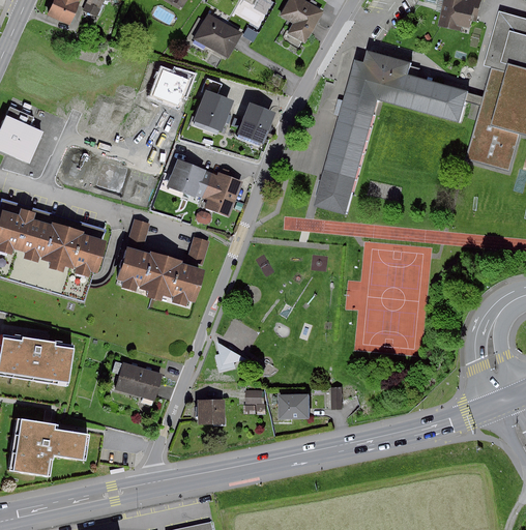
[(46,0),(41,10),(66,21),(75,0),(46,0)]
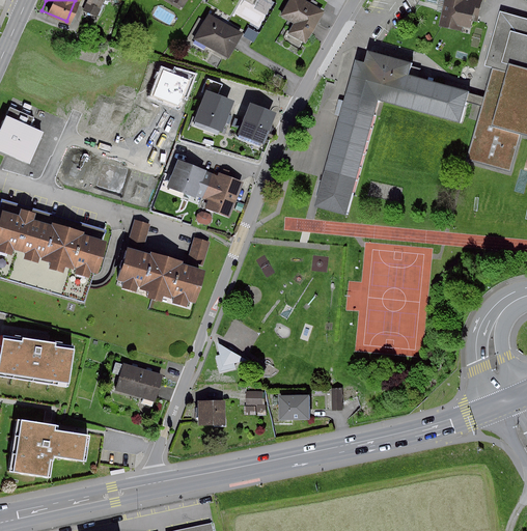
[(101,0),(84,0),(81,9),(94,16),(101,0)]
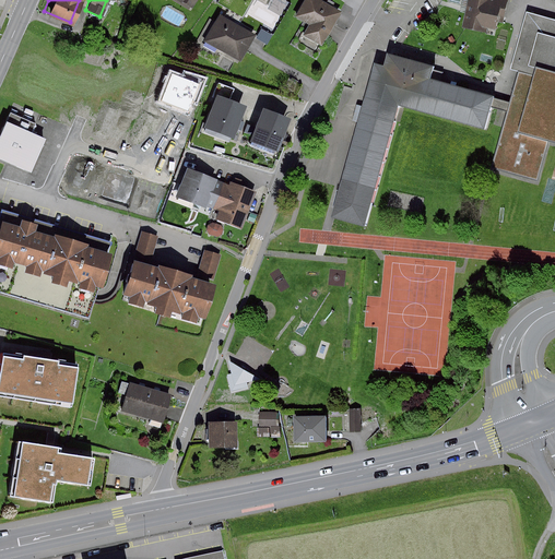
[(319,43),(337,10),(318,0),(297,0),(291,14),(306,22),(300,33),(319,43)]
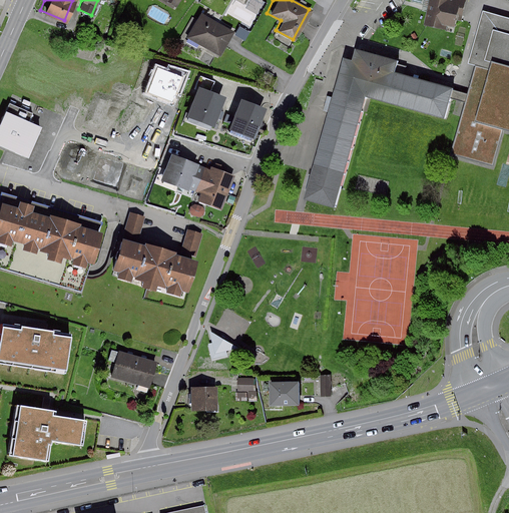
[(460,20),(463,0),(427,0),(423,23),(445,27),(445,25),(453,26),(454,19),(460,20)]
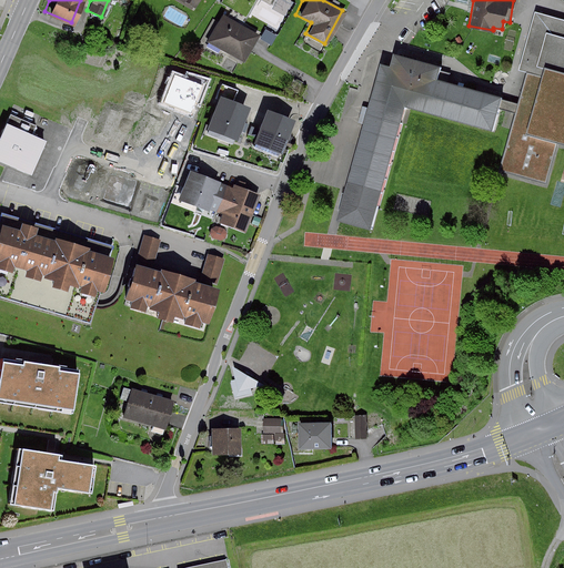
[(496,107),(515,112),(500,169),(546,181),(556,141),(563,142),(563,18),(534,11),(520,68),(525,70),(517,101),(435,79),(439,66),(392,52),(389,66),(378,62),(335,219),(369,227),(402,104),(491,128),(496,107)]
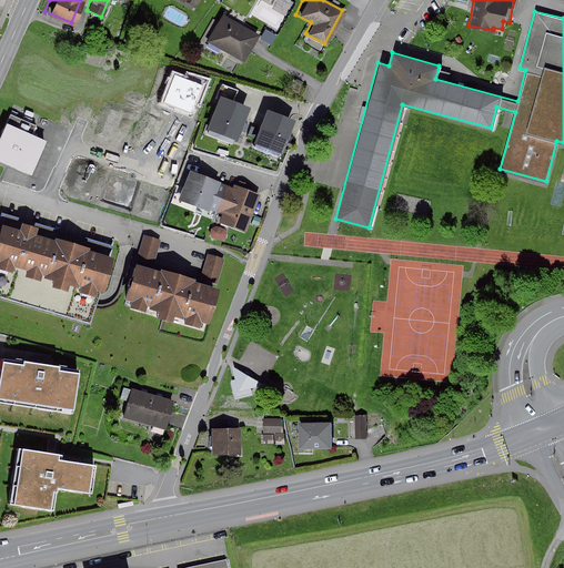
[(255,31),(221,12),(204,40),(239,60),(255,31)]
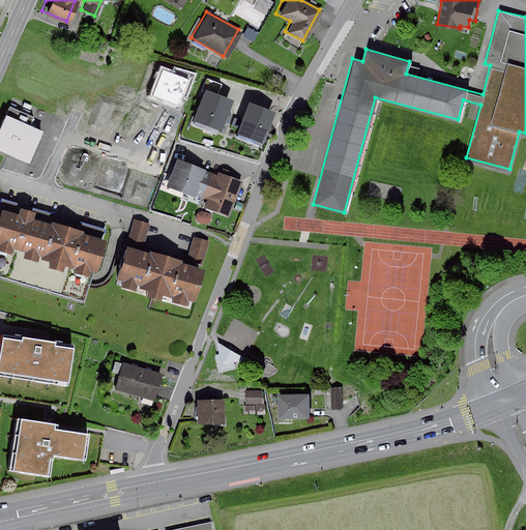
[(255,32),(244,27),(241,33),(252,38),(255,32)]
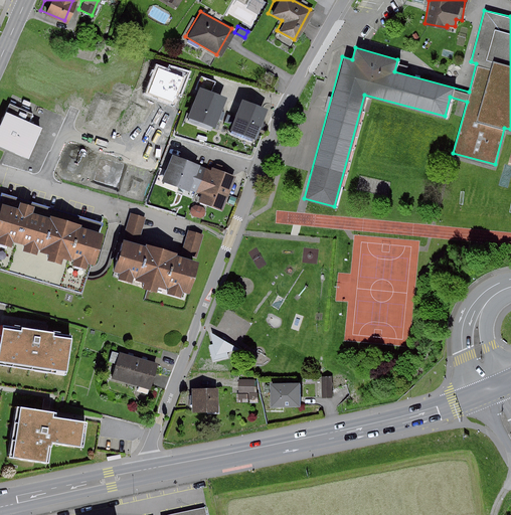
[(212,79),(198,74),(183,116),(208,125),(218,96),(208,92),(212,79)]
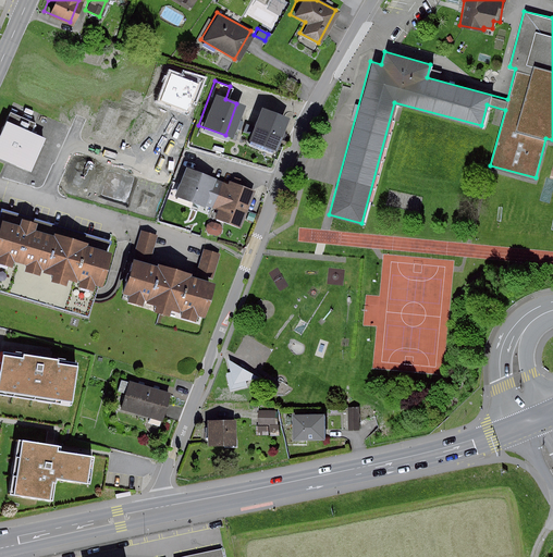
[(282,116),(255,107),(243,139),(270,150),(282,116)]
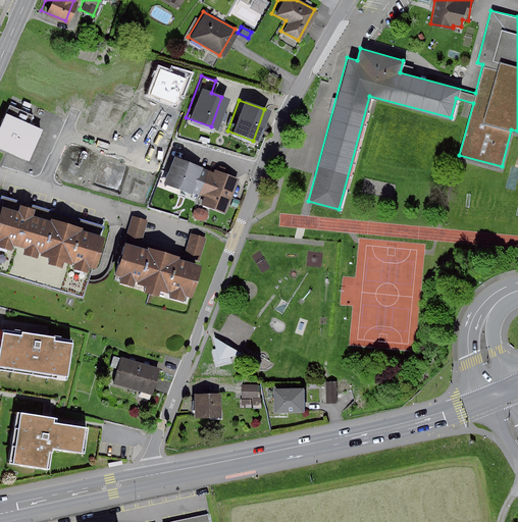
[(3,104),(0,113),(24,123),(29,114),(3,104)]
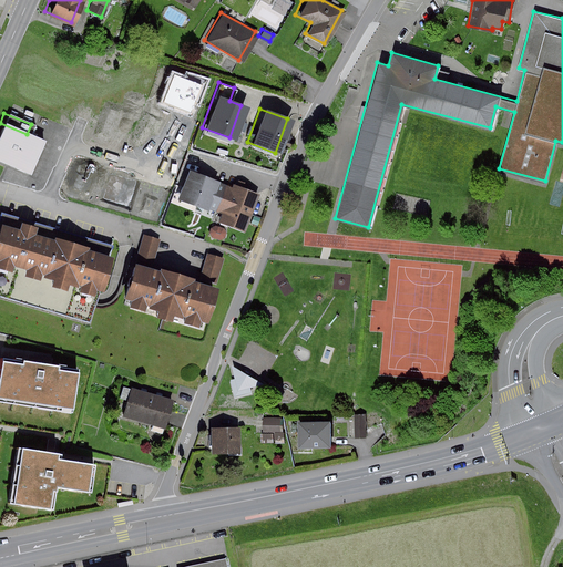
[(27,134),(0,123),(0,163),(24,174),(39,140),(27,134)]
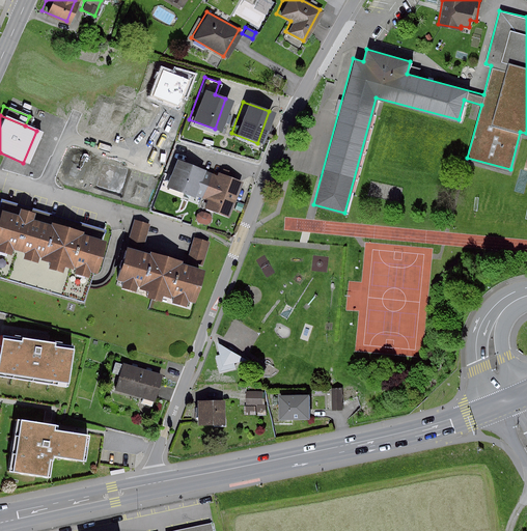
[(191,194),(198,196),(207,172),(172,159),(162,186),(190,197),(191,194)]
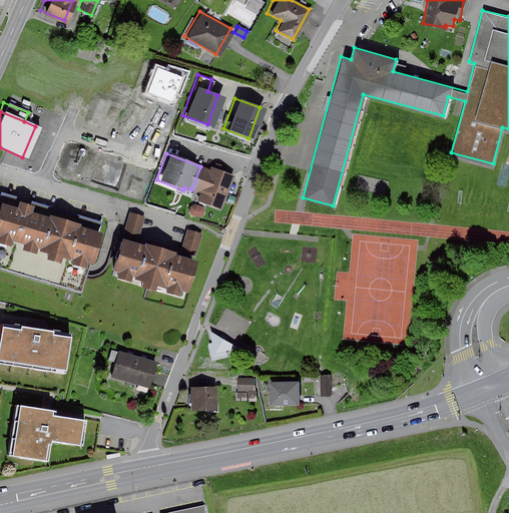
[(206,169),(200,166),(191,189),(198,192),(194,200),(218,209),(231,174),(208,165),(206,169)]
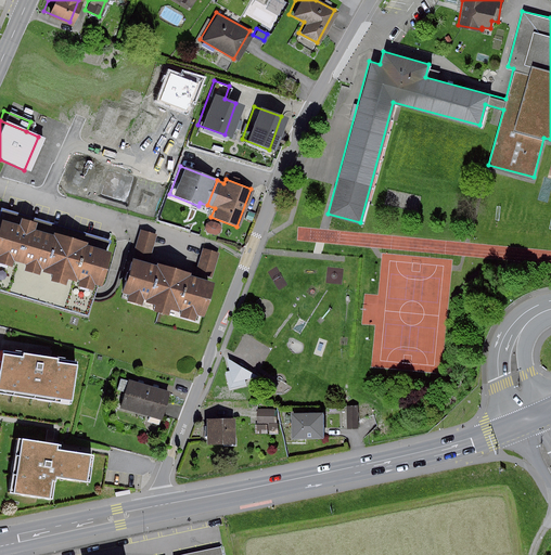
[(53,273),(51,278),(66,283),(68,278),(80,281),(78,285),(94,291),(95,285),(103,288),(114,253),(88,244),(89,243),(54,232),(54,234),(36,229),(37,222),(22,218),(20,224),(2,218),(0,224),(0,262),(12,266),(13,261),(26,265),(25,270),(40,275),(41,270),(53,273)]
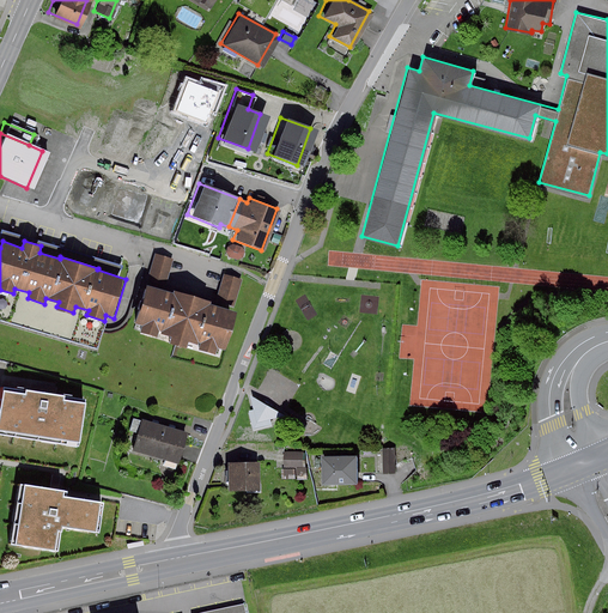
[(238,244),(230,242),(224,246),(222,250),(226,256),(235,259),(241,255),(242,252),(238,244)]
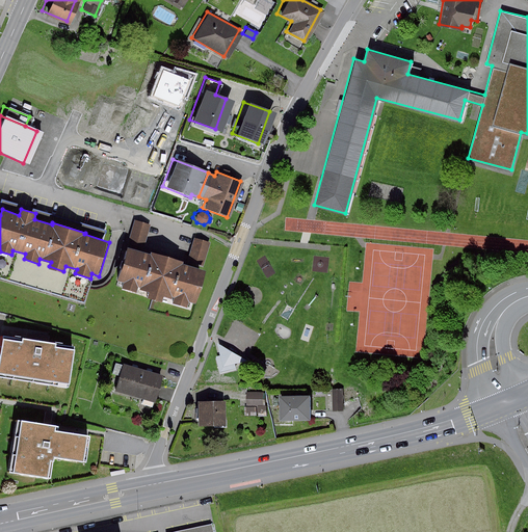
[(123,283),(122,287),(136,292),(138,287),(150,291),(148,297),(162,301),(164,295),(175,297),(173,303),(187,308),(189,302),(198,304),(208,271),(201,269),(209,241),(194,237),(186,265),(183,264),(184,261),(151,251),(150,254),(142,251),(151,224),(135,219),(116,281),(123,283)]
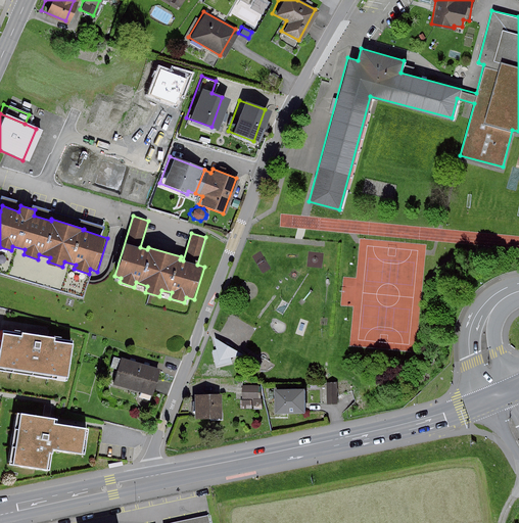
[(75,340),(2,330),(0,344),(0,374),(69,382),(75,340)]
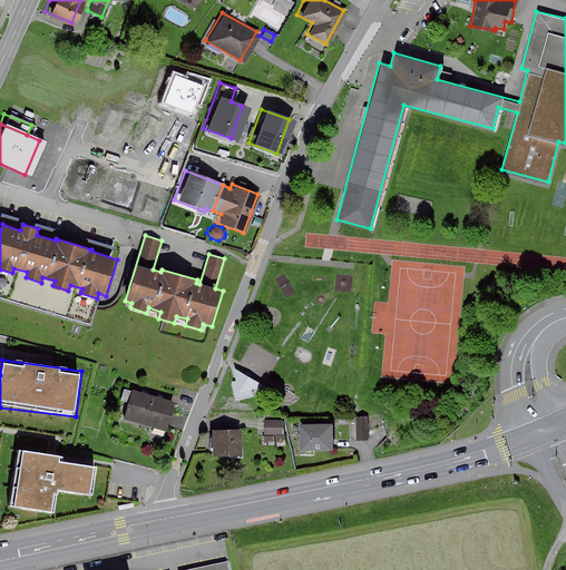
[(264,385),(235,369),(240,394),(264,385)]
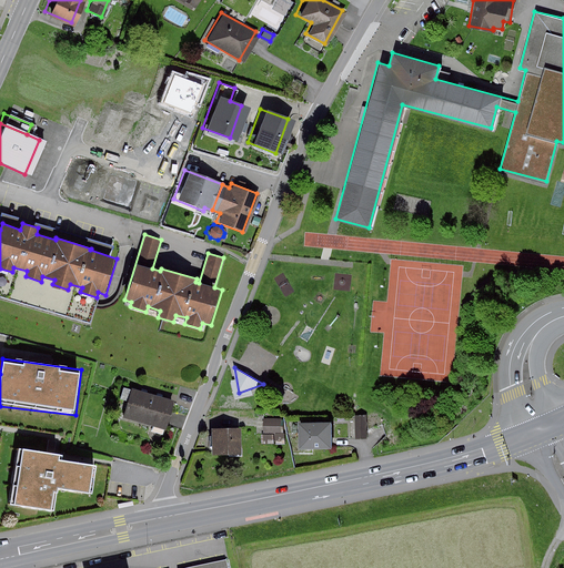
[(175,399),(131,388),(123,419),(168,430),(175,399)]
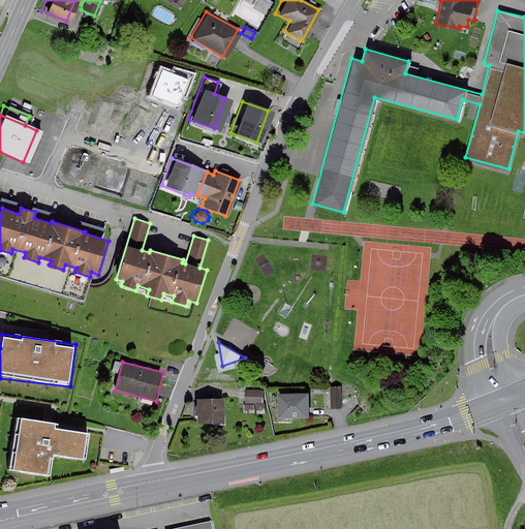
[(340,387),(328,389),(330,409),(342,408),(340,387)]
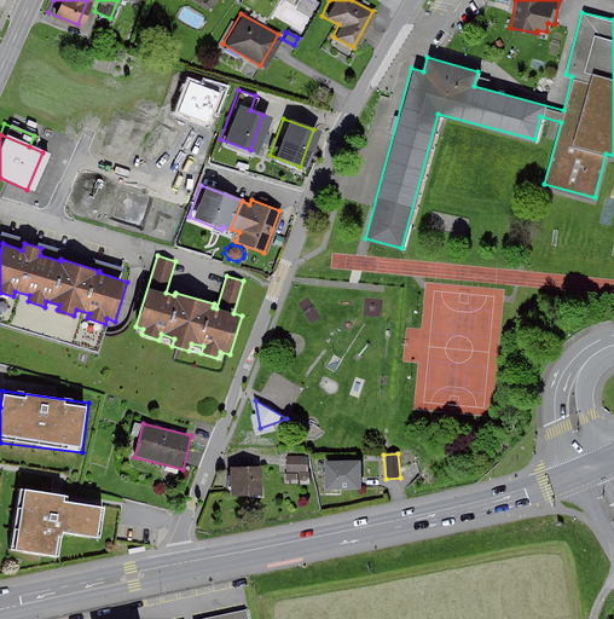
[(306,455),(288,455),(287,470),(306,470),(306,455)]
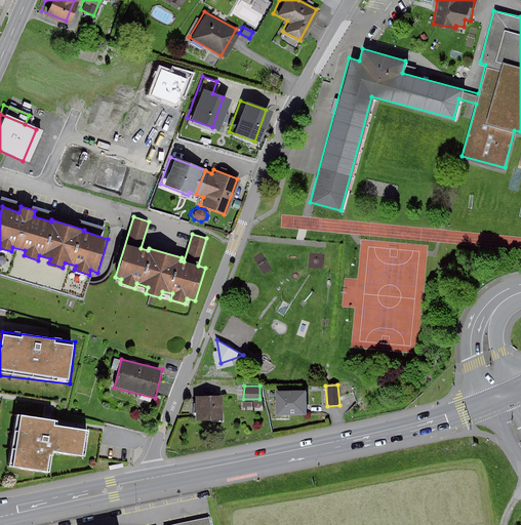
[(304,390),(274,391),(275,414),(305,413),(304,390)]
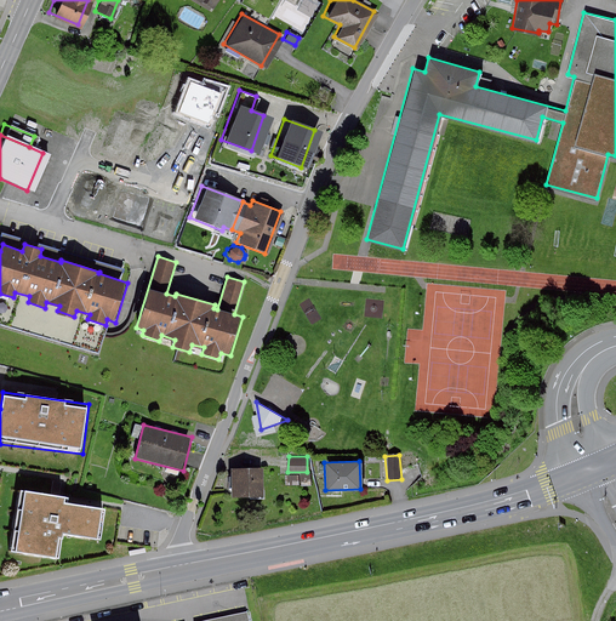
[(261,467),(227,467),(227,497),(261,497),(261,467)]
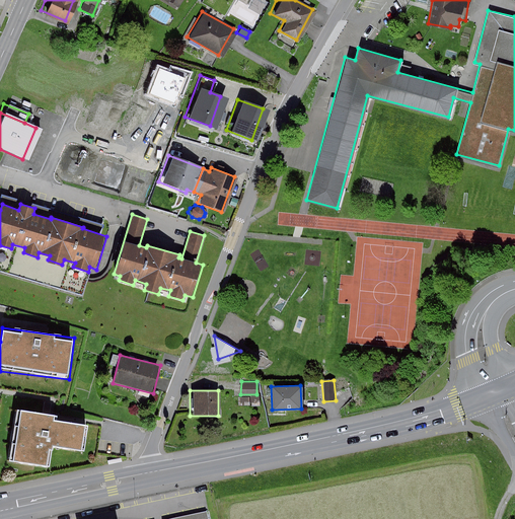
[(249,405),(249,395),(237,395),(238,405),(249,405)]
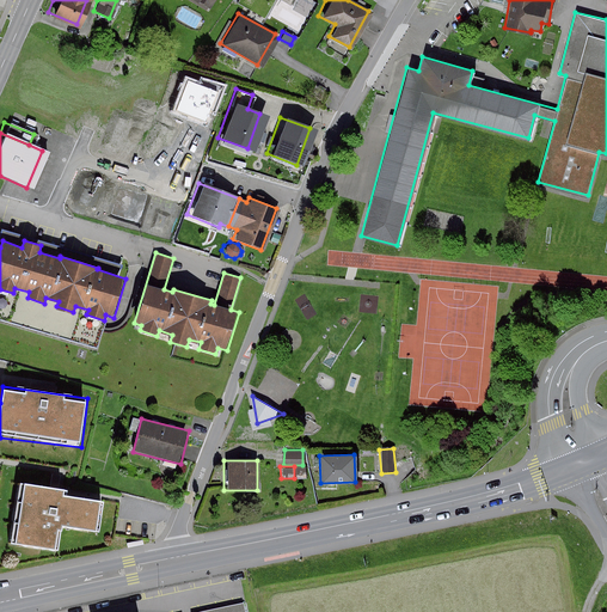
[(69,488),(17,481),(8,546),(61,554),(65,528),(100,533),(104,502),(68,497),(69,488)]
